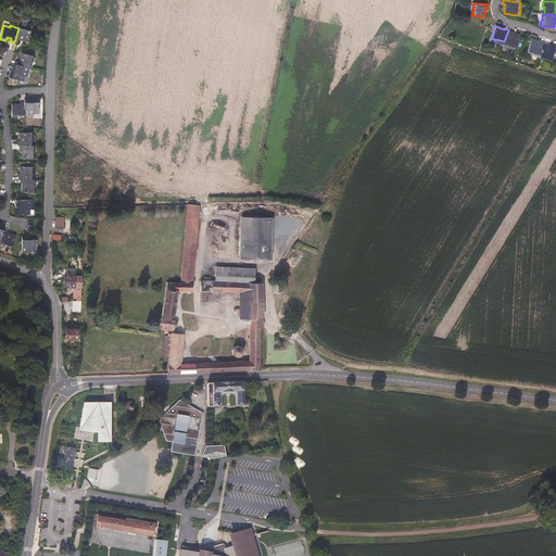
[(27,41),(30,28),(27,27),(26,28),(19,27),(19,28),(15,39),(20,40),(20,38),(24,39),(24,40),(27,41)]
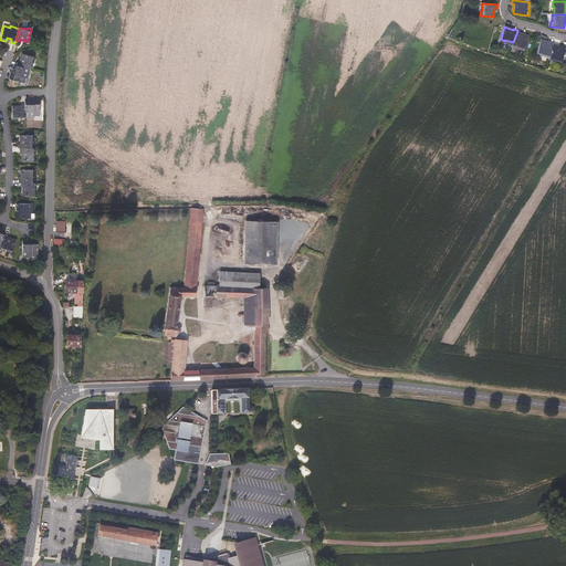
[(524,50),(528,37),(521,33),(517,31),(513,42),(512,44),(521,46),(521,49),(524,50)]
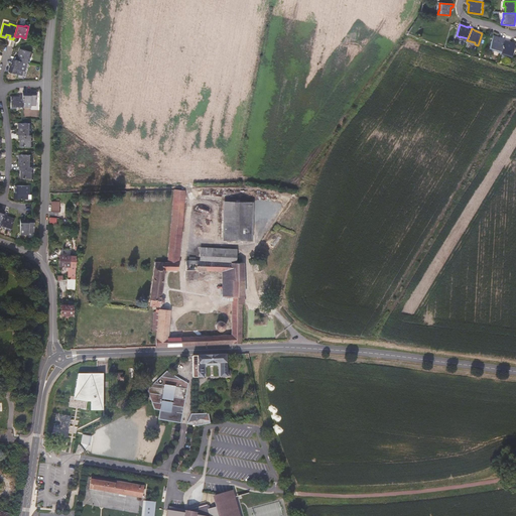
[(501,50),(504,40),(505,38),(502,37),(501,39),(493,36),(490,48),(494,49),(494,47),(501,50)]
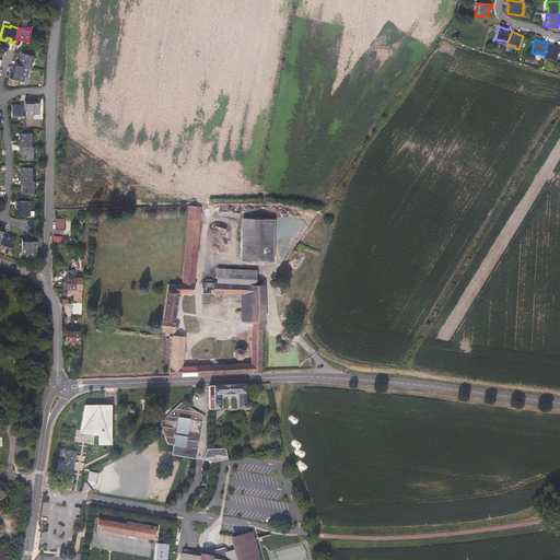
[(556,60),(559,48),(551,46),(551,45),(547,44),(544,55),(544,56),(552,58),(552,59),(556,60)]
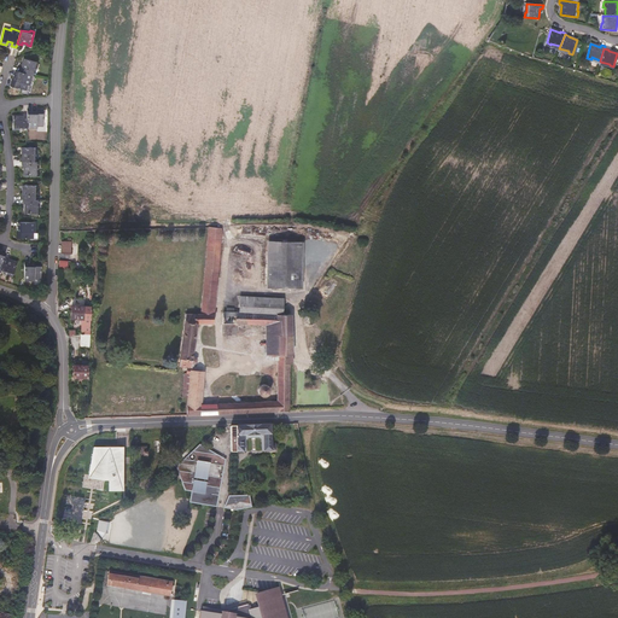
[(34,76),(36,66),(39,68),(40,63),(25,59),(24,64),(25,64),(24,69),(22,68),(21,73),(33,76),(34,76)]
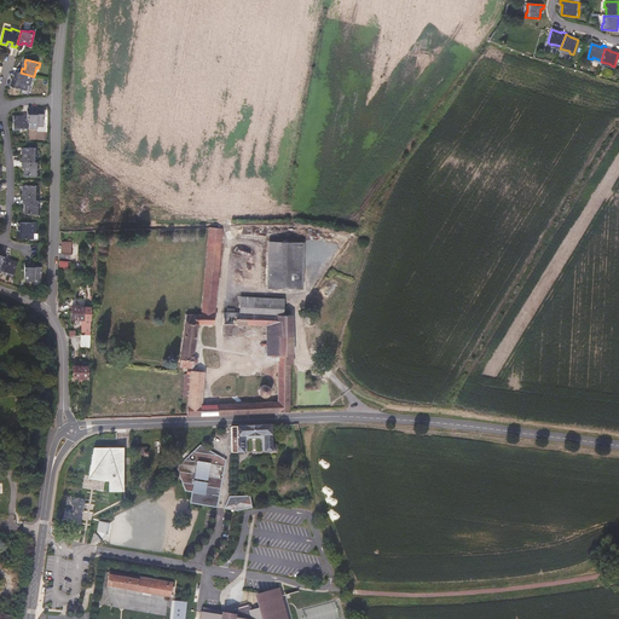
[(30,86),(33,76),(21,73),(16,71),(15,76),(19,77),(17,82),(13,81),(12,87),(27,91),(28,86),(30,86)]
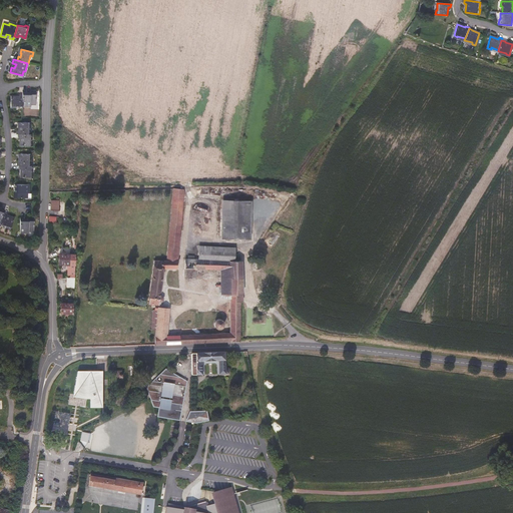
[(36,105),(36,93),(31,93),(31,96),(26,96),(27,93),(23,93),(23,95),(23,107),(31,107),(31,105),(36,105)]
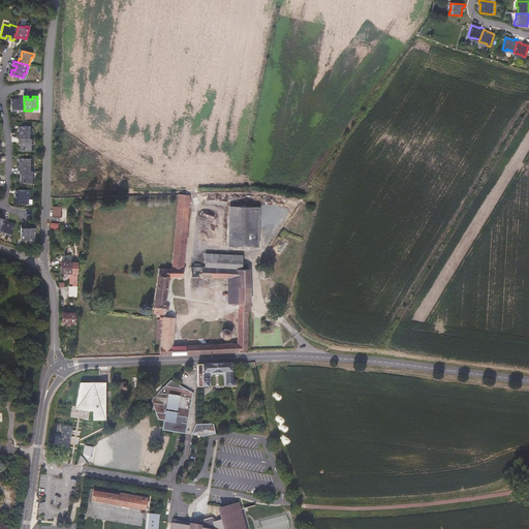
[(24,111),(24,98),(11,98),(11,111),(24,111)]
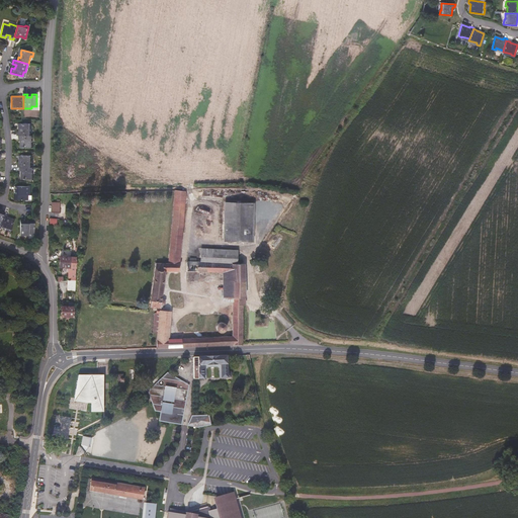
[(28,137),(29,128),(30,128),(30,124),(18,123),(18,127),(19,127),(19,132),(16,132),(16,136),(18,136),(28,137)]
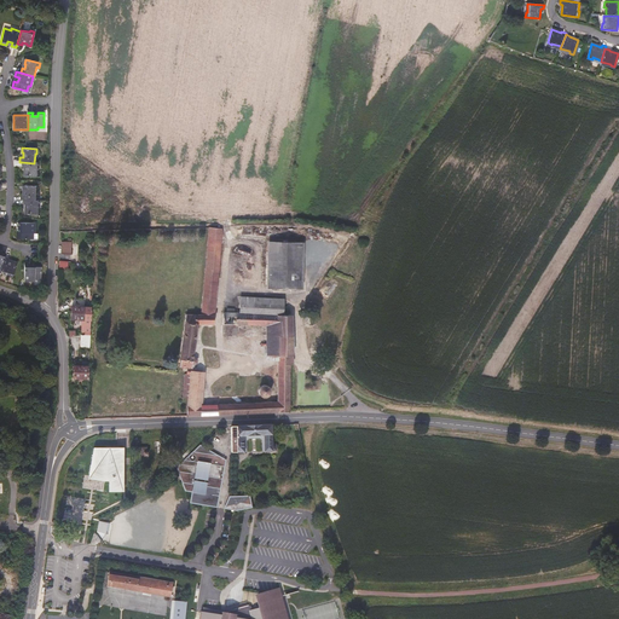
[(36,172),(36,163),(34,163),(22,162),(22,167),(25,167),(25,172),(23,172),(23,177),(38,177),(39,172),(36,172)]
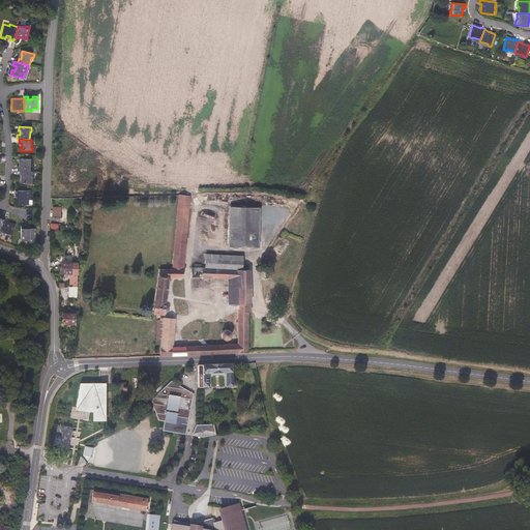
[(30,172),(30,164),(32,164),(32,159),(19,159),(19,163),(20,164),(20,168),(18,168),(18,172),(20,172),(30,172)]
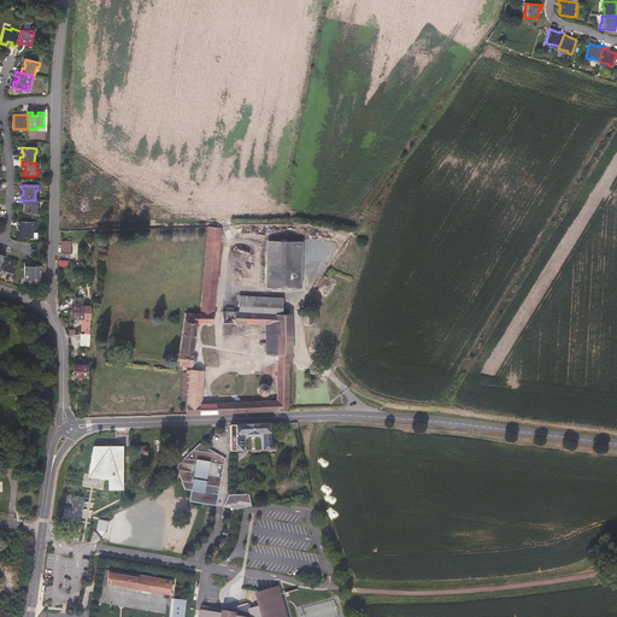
[(37,209),(37,200),(35,200),(23,200),(23,204),(25,204),(25,209),(24,209),(24,213),(39,215),(39,209),(37,209)]
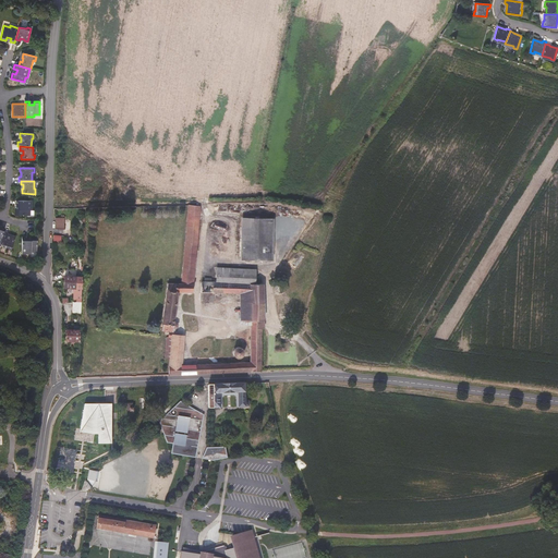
[(33,210),(33,202),(17,201),(17,205),(21,205),(21,210),(16,210),(16,215),(31,216),(31,210),(33,210)]
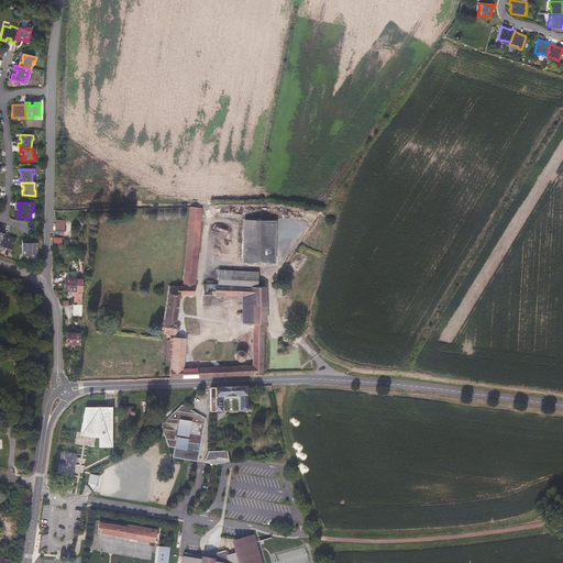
[(184,271),(185,272),(184,286),(169,286),(166,309),(164,333),(174,334),(175,331),(176,331),(176,333),(178,333),(178,331),(177,331),(178,330),(179,327),(177,326),(175,326),(179,295),(197,295),(197,286),(195,286),(196,276),(197,276),(202,208),(190,207),(184,271)]
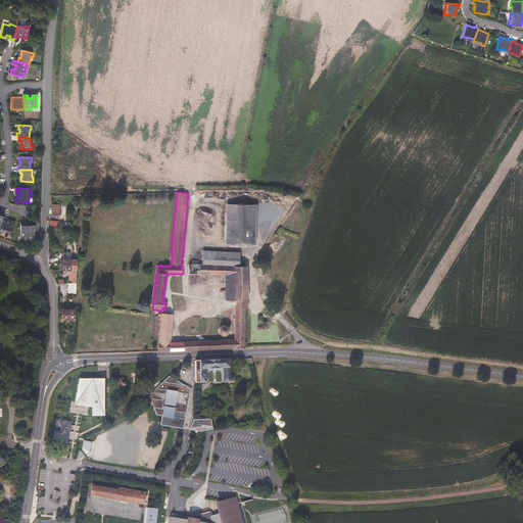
[(226,243),(248,244),(256,244),(257,204),(226,204),(226,243)]
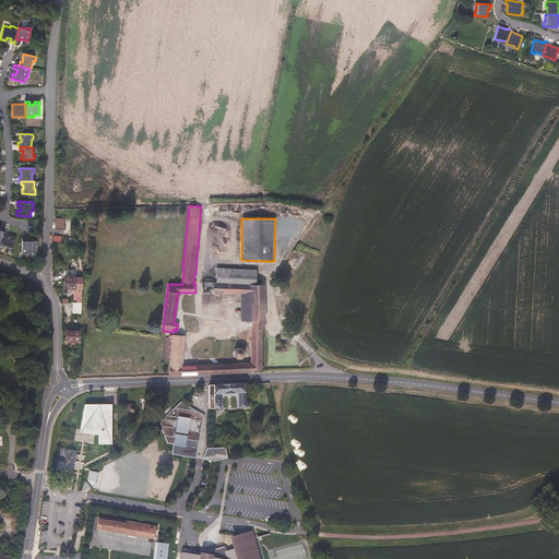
[(11,251),(15,238),(11,237),(11,238),(7,237),(8,235),(3,234),(0,241),(0,245),(8,248),(8,250),(11,251)]
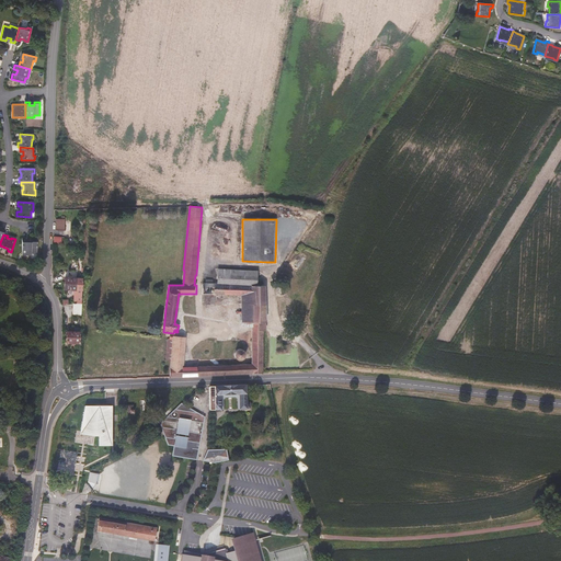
[(37,254),(37,240),(32,240),(32,243),(26,243),(26,240),(22,240),(22,255),(31,255),(31,254),(37,254)]
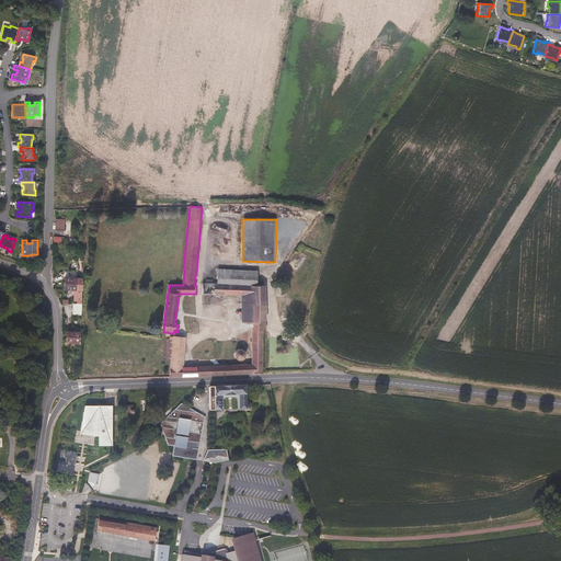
[(258,286),(258,271),(231,270),(218,268),(217,285),(225,285),(225,283),(233,283),(233,285),(258,286)]
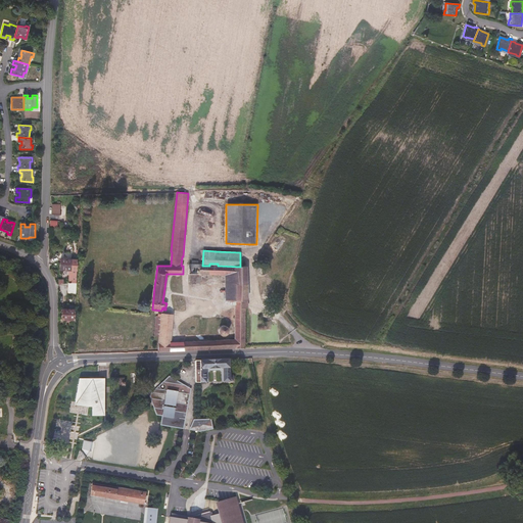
[(78,271),(78,260),(60,259),(60,270),(78,271)]
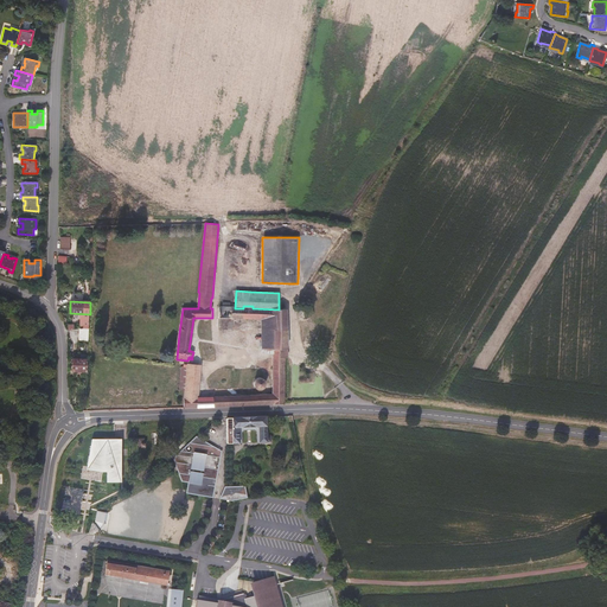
[(285,403),(286,358),(287,357),(286,310),(279,310),(253,308),(253,306),(243,306),(243,308),(235,308),(230,308),(230,302),(223,302),(223,308),(219,308),(219,318),(248,318),(262,319),(262,353),(274,353),(273,394),(198,398),(200,364),(184,363),(184,368),(181,368),(180,389),(185,390),(184,408),(285,403)]
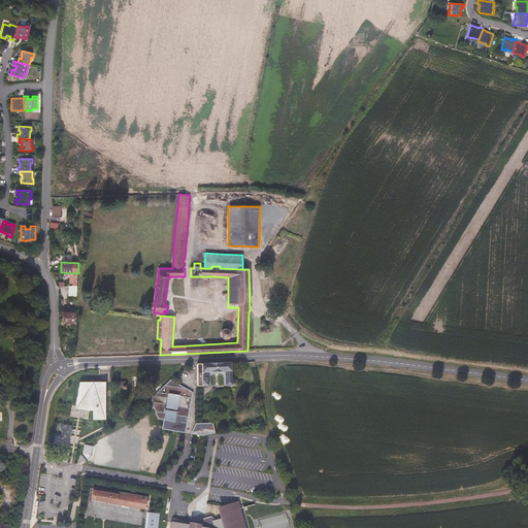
[(75,323),(75,314),(64,312),(63,323),(68,323),(67,326),(70,326),(70,323),(75,323)]
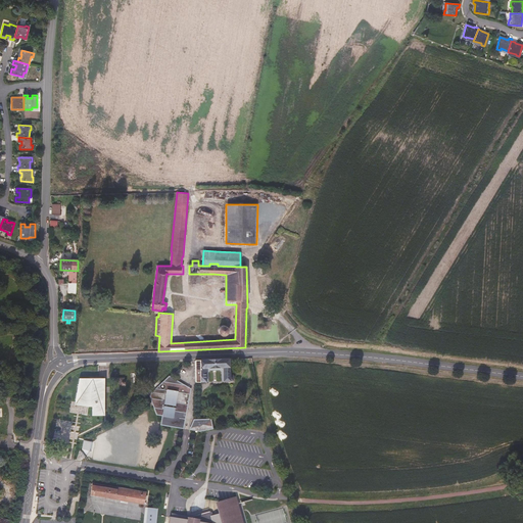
[(229,376),(228,360),(197,362),(193,363),(194,372),(194,384),(207,383),(205,370),(222,369),(223,382),(233,381),(232,376),(229,376)]
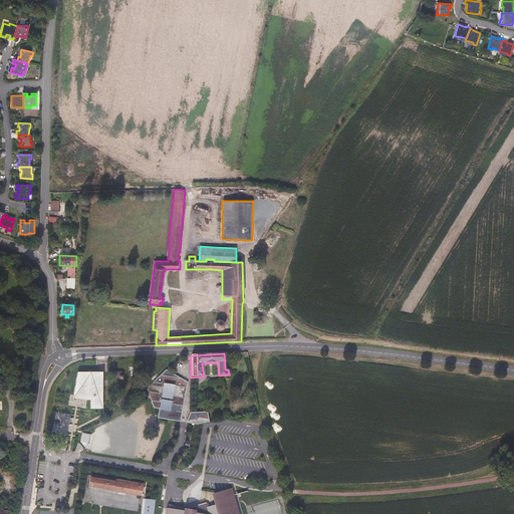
[(183,394),(184,392),(185,389),(186,386),(188,382),(181,378),(177,377),(177,375),(168,370),(158,379),(152,384),(145,390),(148,395),(155,406),(156,408),(163,408),(162,417),(162,418),(178,420),(183,421),(184,421),(184,420),(183,418),(183,416),(182,412),(182,409),(182,406),(182,402),(182,399),(183,398),(183,396),(183,394)]
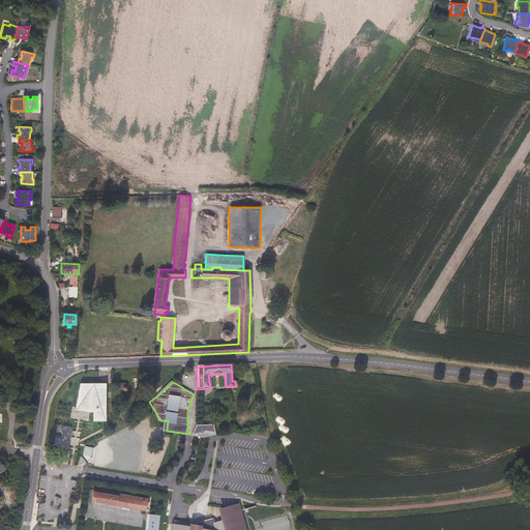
[(81,383),(77,406),(76,410),(87,412),(86,419),(89,419),(90,412),(93,412),(93,421),(107,421),(107,383),(81,383)]
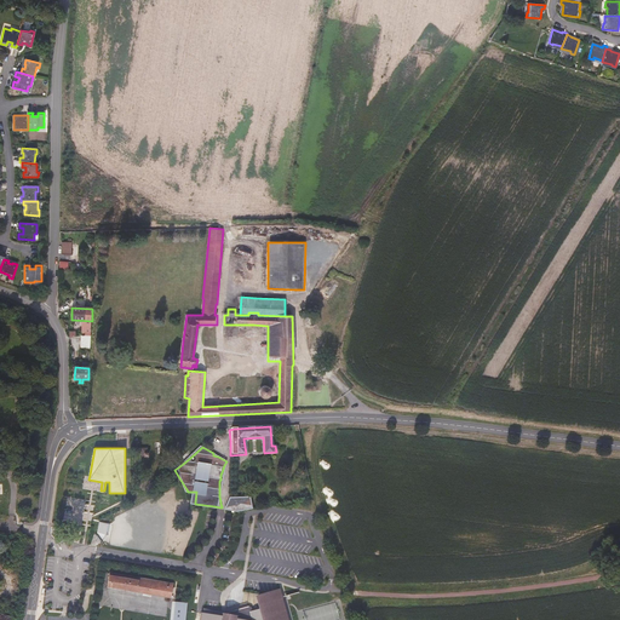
[(256,507),(254,498),(234,498),(229,509),(235,510),(240,511),(245,510),(256,507)]
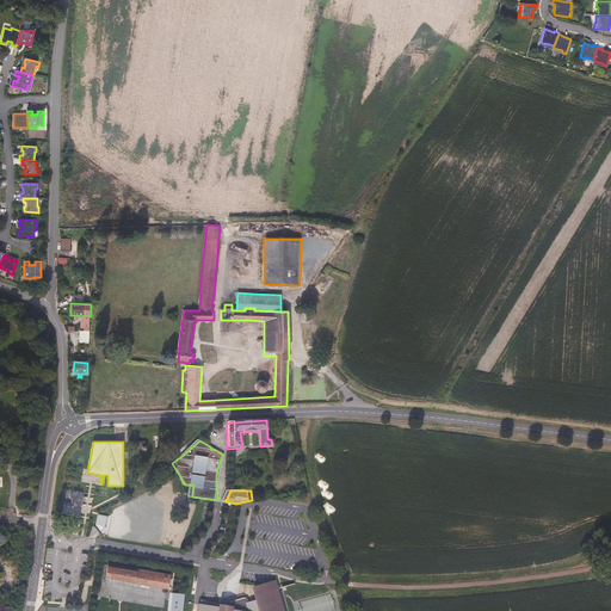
[(98,514),(97,525),(106,528),(107,517),(98,514)]
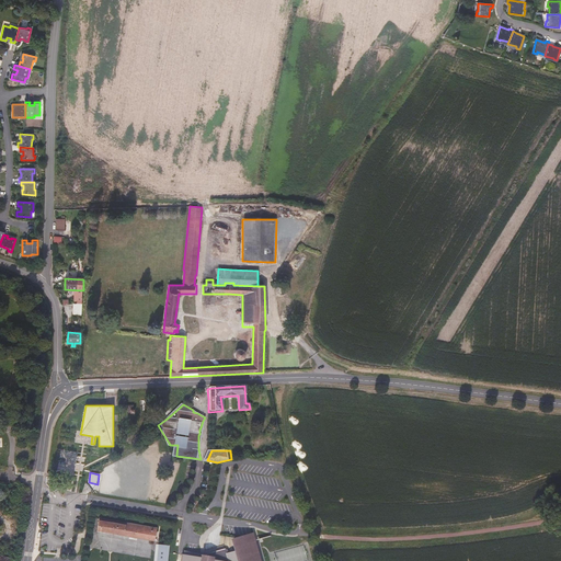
[(159,530),(102,519),(99,531),(157,544),(159,530)]
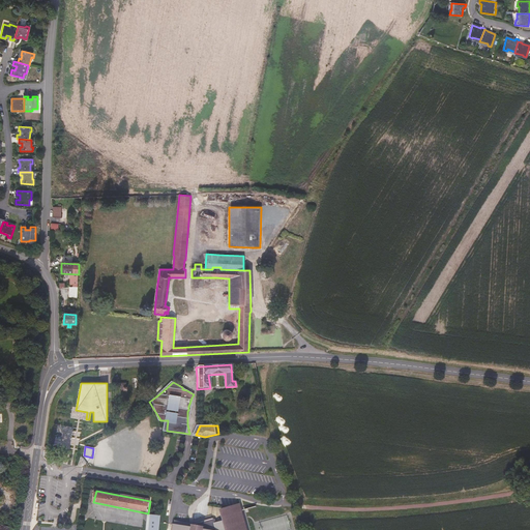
[(239,513),(237,507),(218,512),(221,520),(239,513)]
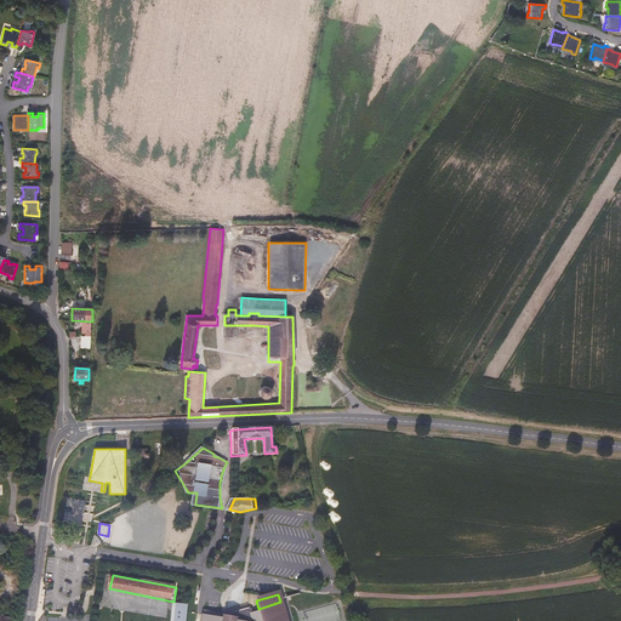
[(285,620),(280,602),(258,609),(260,614),(252,616),(251,613),(250,611),(249,611),(248,611),(226,617),(224,620),(216,620),(201,619),(200,620),(285,620)]
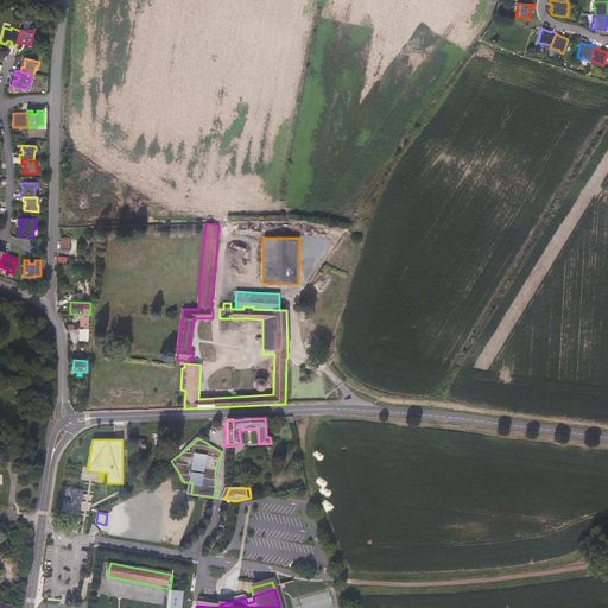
[(185,607),(188,594),(175,593),(173,602),(172,607),(185,607)]
